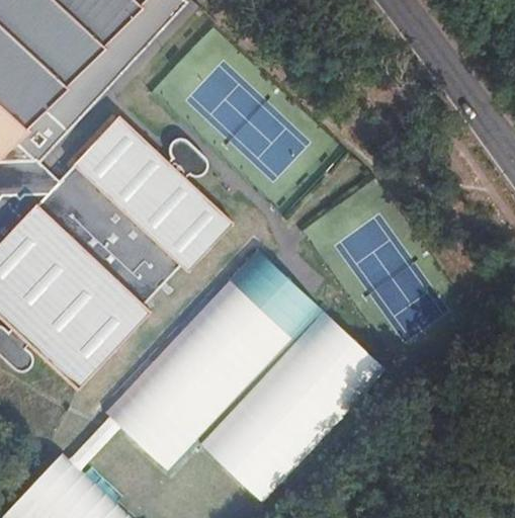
[(0,317),(10,328),(5,334),(1,330),(0,330),(0,357),(12,369),(20,372),(26,368),(29,362),(25,354),(20,349),(26,343),(46,361),(46,364),(50,364),(75,389),(74,390),(75,392),(76,393),(78,390),(230,226),(181,180),(186,174),(201,173),(202,159),(185,142),(170,143),(170,158),(164,164),(117,120),(117,118),(116,116),(114,117),(114,120),(63,174),(35,161),(0,161),(0,317)]
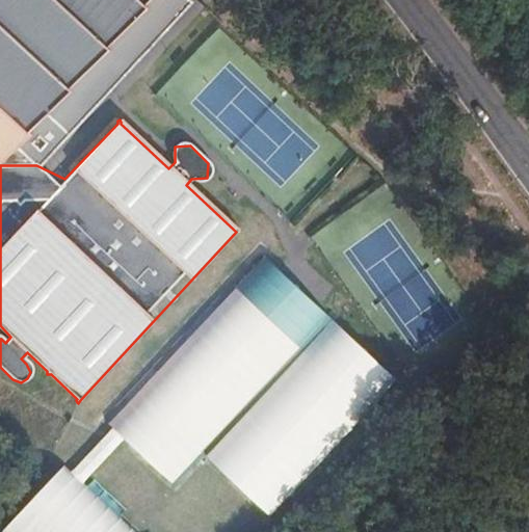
[(103,422),(110,429),(122,440),(172,485),(203,454),(256,396),(329,318),(261,254),(188,329),(103,422)]
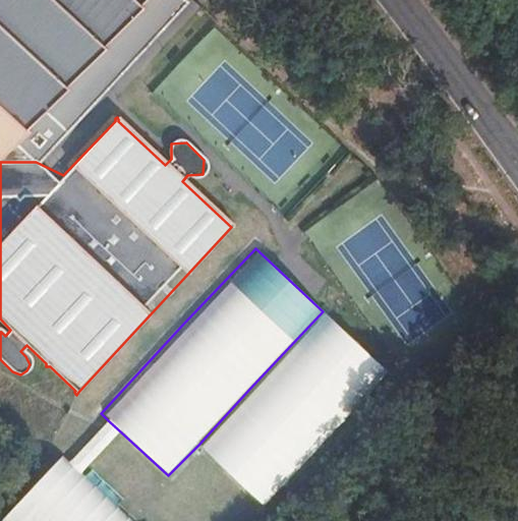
[(338,326),(323,311),(250,388),(198,445),(264,507),(389,372),(338,326)]
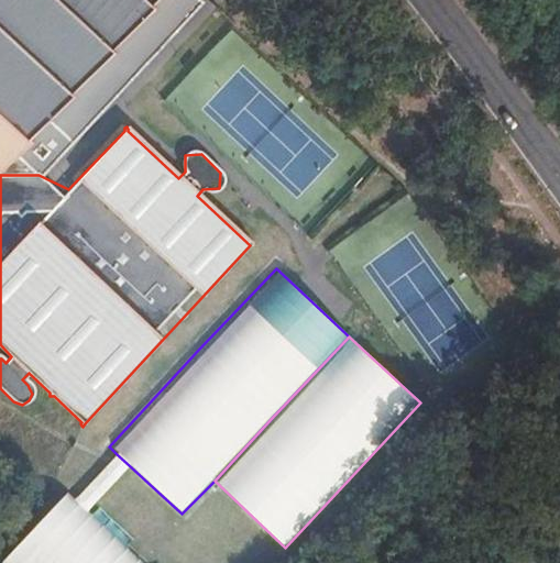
[(117,454),(74,500),(86,511),(129,465),(117,454)]
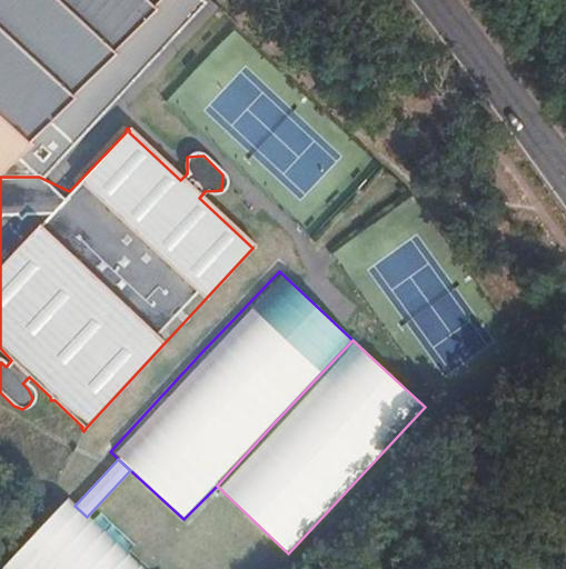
[(142,568),(87,517),(75,506),(67,498),(0,568),(142,568)]
